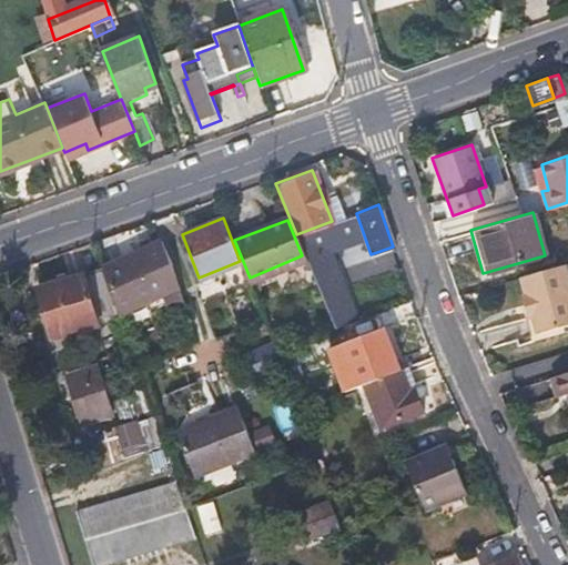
[(357,320),(321,229),(302,236),(321,286),(317,288),(335,329),(357,320)]
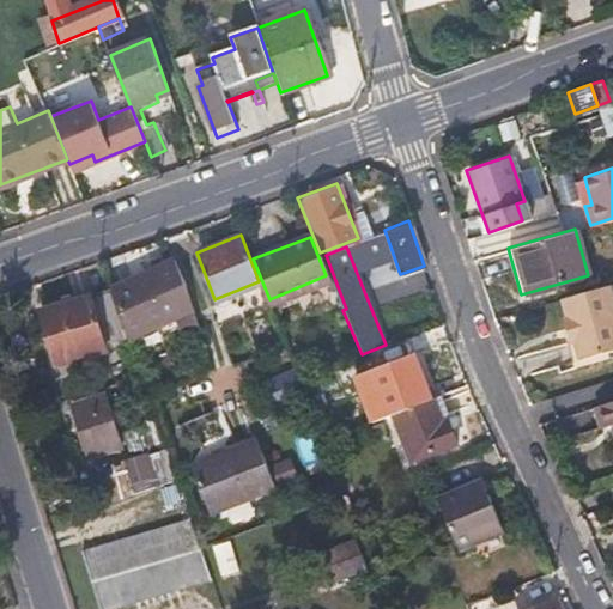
[(173,257),(110,286),(128,335),(128,336),(176,315),(192,308),(184,284),(173,257)]
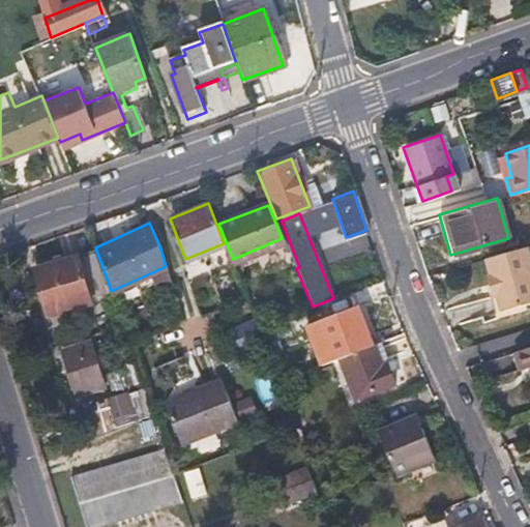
[(529,258),(527,246),(487,258),(491,273),(489,274),(494,294),(496,294),(501,311),(529,301),(529,258)]
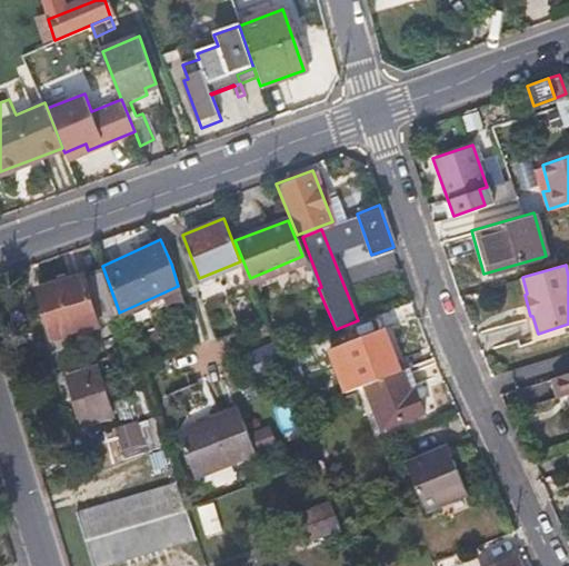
[(119,311),(102,266),(37,286),(51,336),(99,323),(98,318),(119,311)]
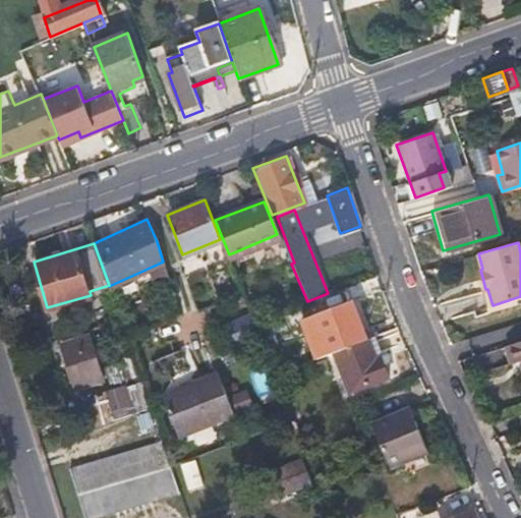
[(163,262),(150,268),(156,285),(169,280),(163,262)]
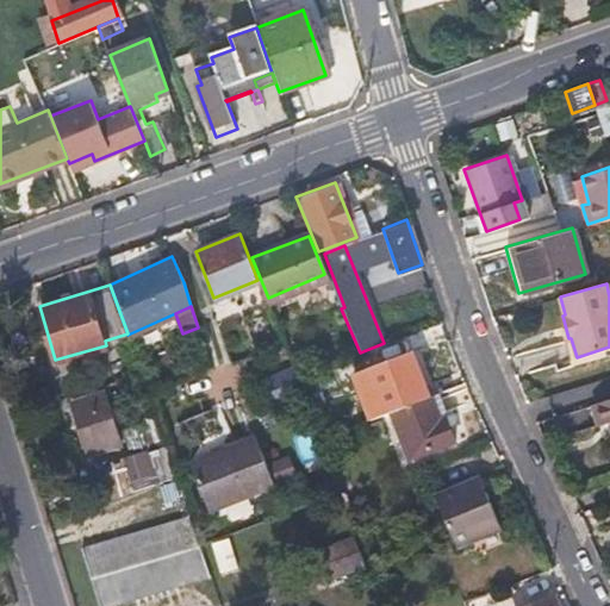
[(391,412),(430,395),(410,350),(372,366),(391,412)]
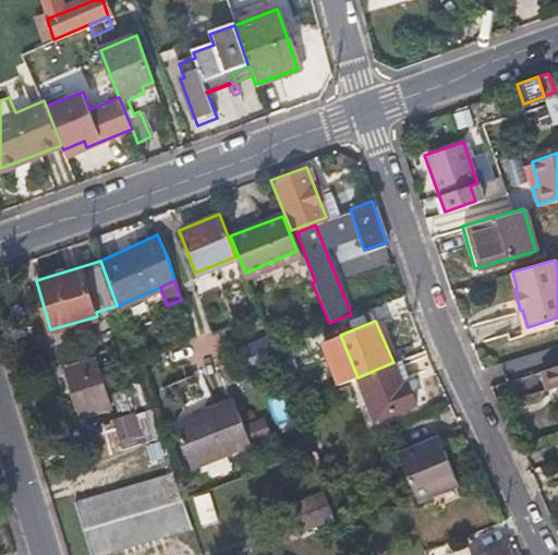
[(273,349),(279,363),(302,353),(295,339),(273,349)]
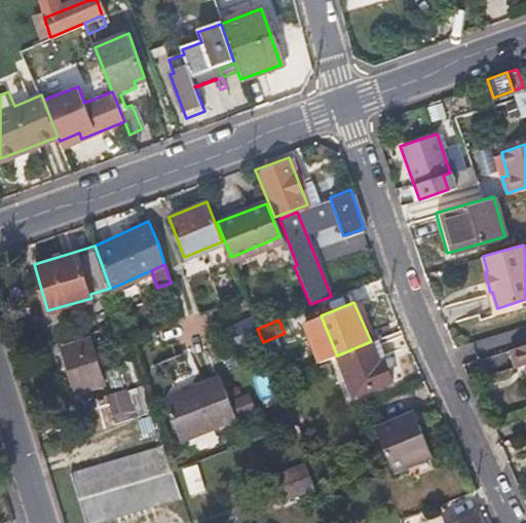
[(101,385),(85,339),(60,347),(75,393),(101,385)]
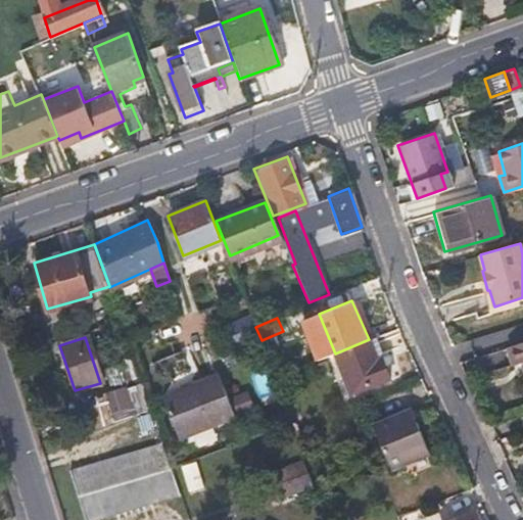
[(380,357),(377,359),(369,339),(335,353),(352,393),(389,378),(380,357)]
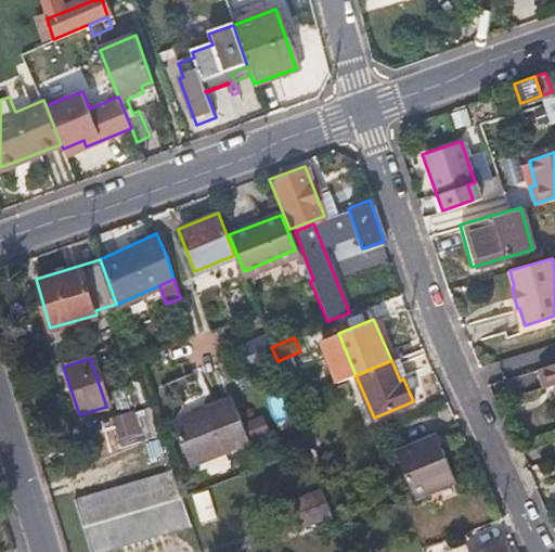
[(539,385),(550,382),(554,399),(554,360),(533,367),(539,385)]
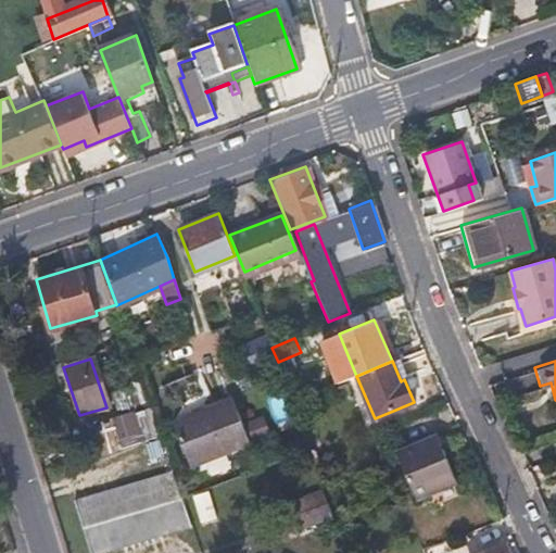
[(234,401),(173,423),(189,466),(250,442),(234,401)]
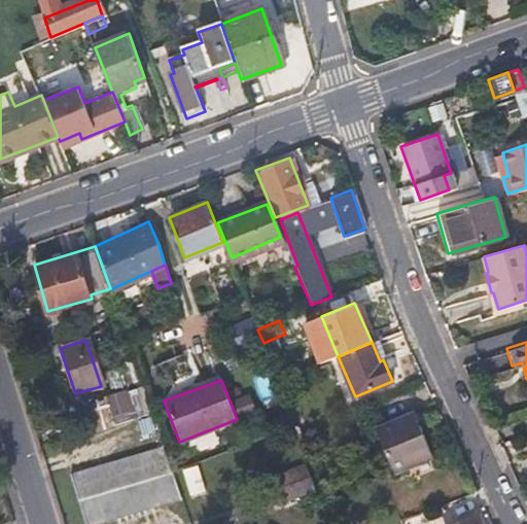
[(121,395),(103,400),(109,422),(129,417),(121,395)]
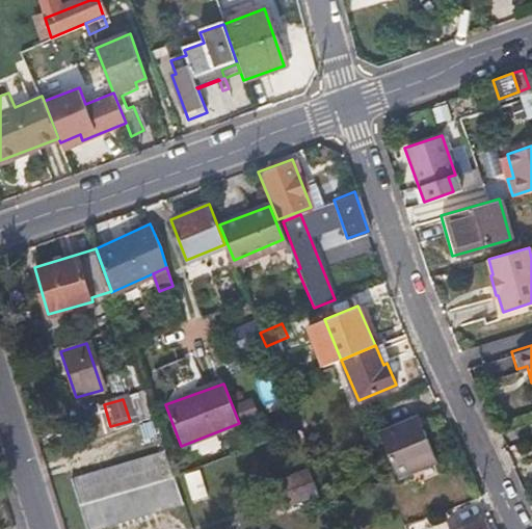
[(103,402),(86,407),(94,433),(111,428),(110,426),(104,404),(103,402)]
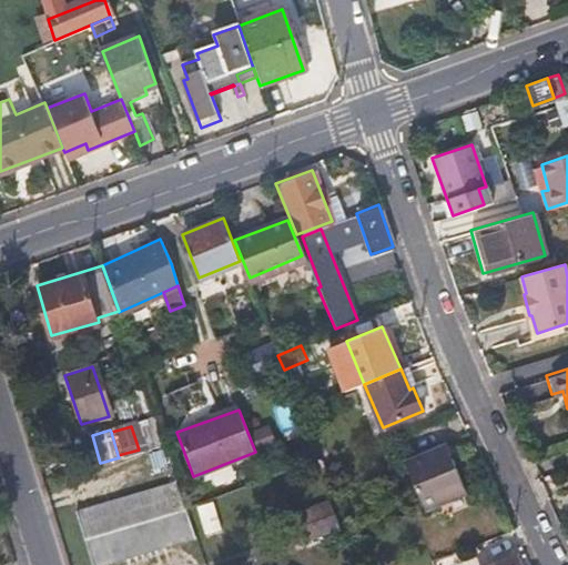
[(467,491),(449,447),(409,463),(427,507),(467,491)]
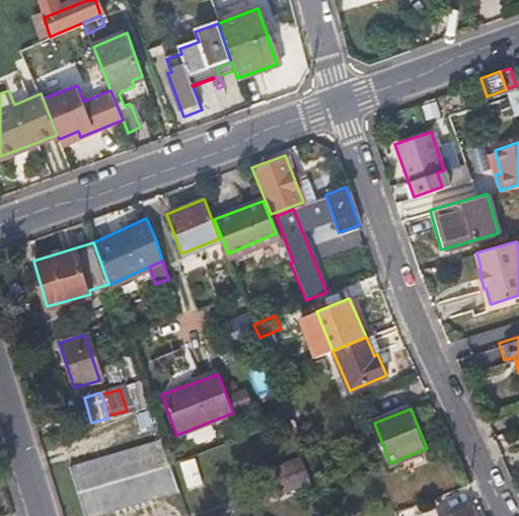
[(210,448),(218,468),(225,490),(239,484),(228,452),(246,446),(242,435),(210,448)]
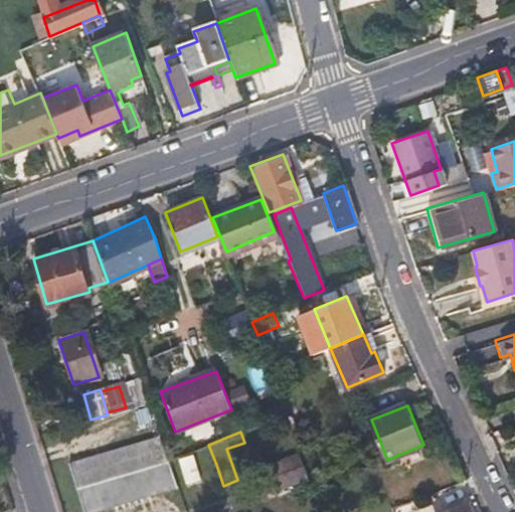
[(67,463),(75,487),(83,511),(176,486),(160,436),(67,463)]
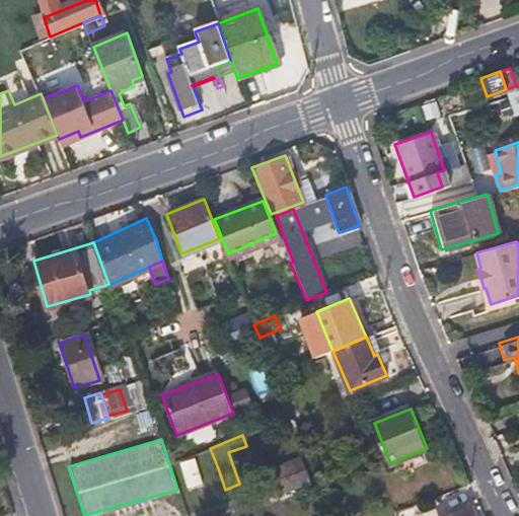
[(278,464),(283,477),(304,469),(298,455),(278,464)]
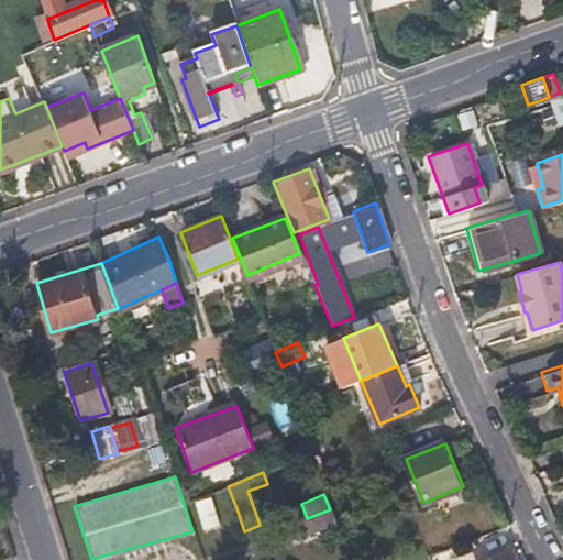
[(196,500),(205,528),(220,524),(211,495),(196,500)]
